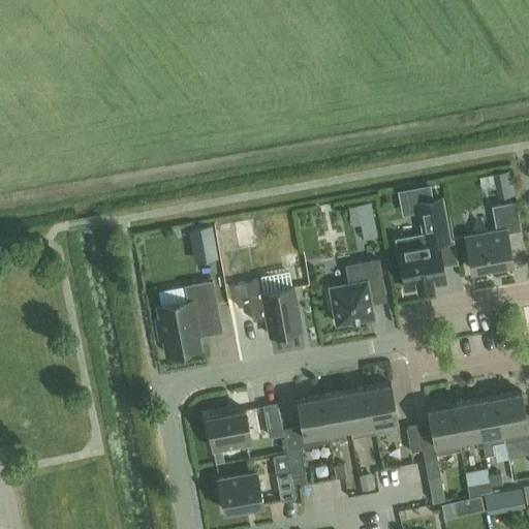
[(397,239),(406,289),(417,287),(434,284),(433,284),(444,282),(437,241),(449,239),(442,198),(417,203),(424,234),(397,239)]
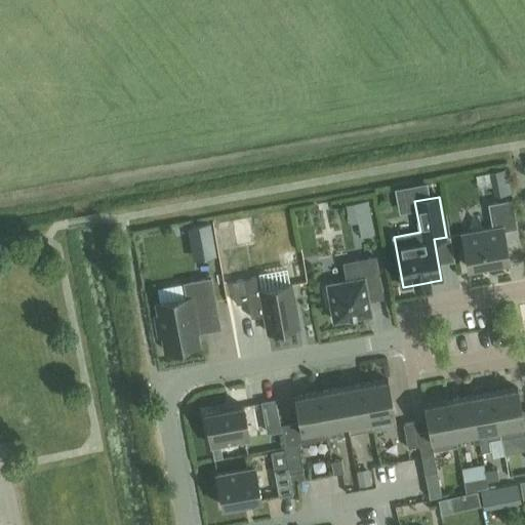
[(492,228),(461,233),(469,268),(509,260),(503,231),(518,229),(512,199),(488,203),(492,228)]
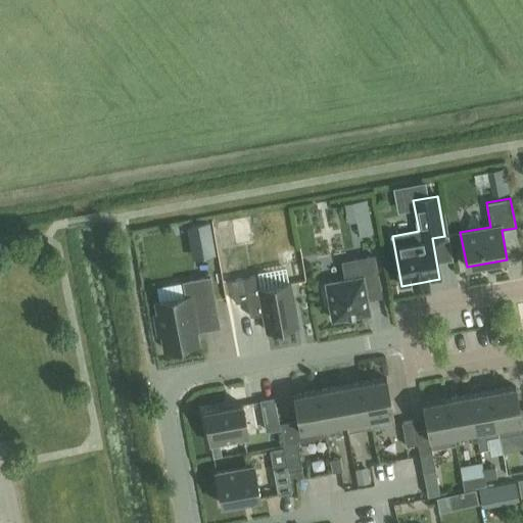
[(366,199),(344,204),(348,224),(370,219),(366,199)]
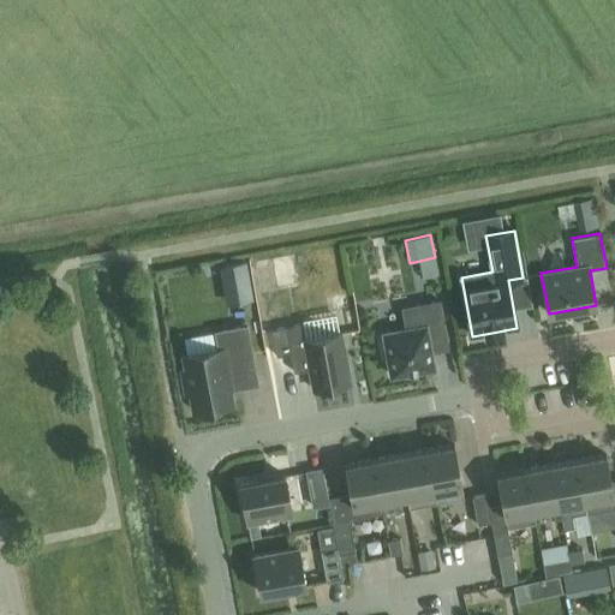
[(261,294),(285,288),(280,262),(270,264),(269,258),(254,262),(261,294)]
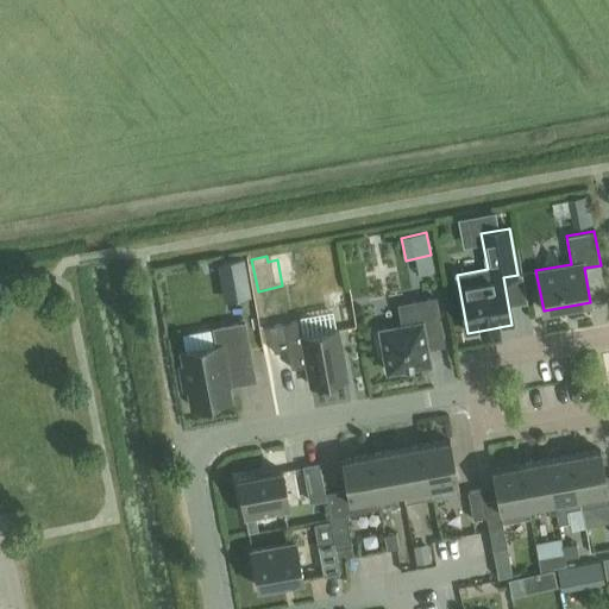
[(416,301),(420,322),(380,330),(381,337),(377,337),(380,353),(384,352),(388,372),(429,364),(424,330),(440,327),(435,297),(416,301)]
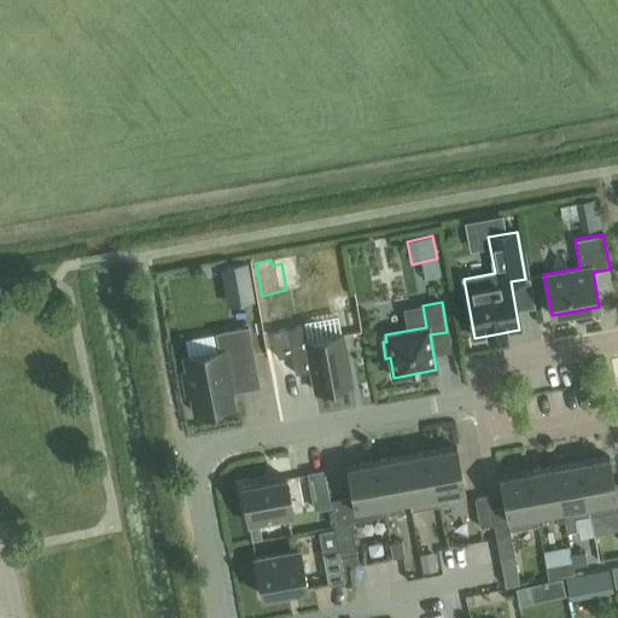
[(273,331),(278,357),(292,355),(296,373),(312,371),(315,391),(351,385),(342,334),(308,340),(305,326),(273,331)]
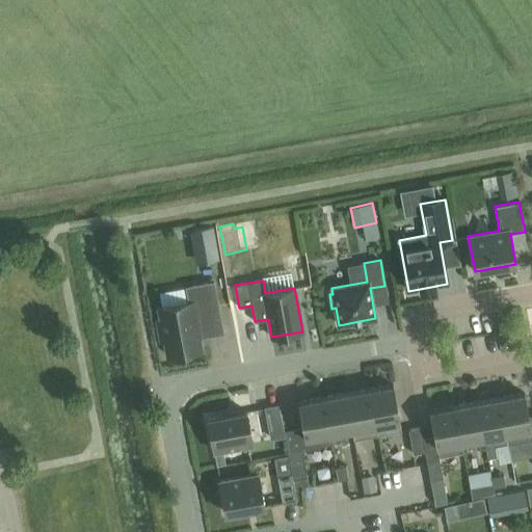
[(165,341),(168,355),(201,350),(198,337),(208,336),(205,313),(219,310),(215,283),(187,287),(190,301),(160,307),(162,319),(158,320),(161,341),(165,341)]
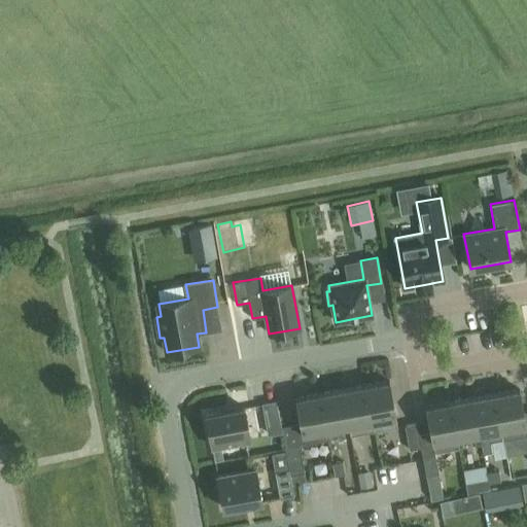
[(374,430),(397,426),(389,381),(365,385),(374,430)]
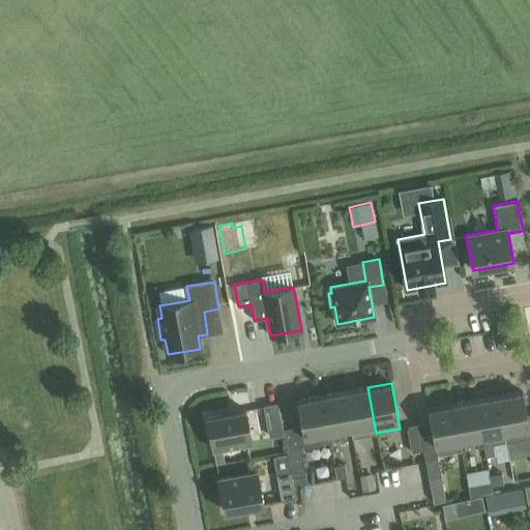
[(376,433),(367,387),(345,391),(351,428),(353,437),(376,433)]
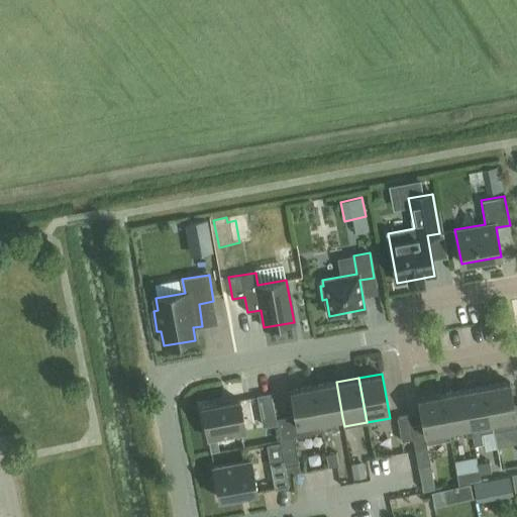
[(342,417),(336,382),(313,386),(320,421),(321,421),(342,417)]
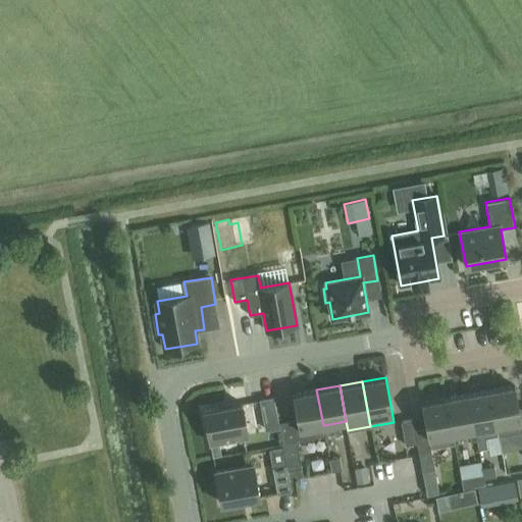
[(499,435),(521,430),(521,426),(515,385),(491,389),(498,425),(497,425),(499,435)]
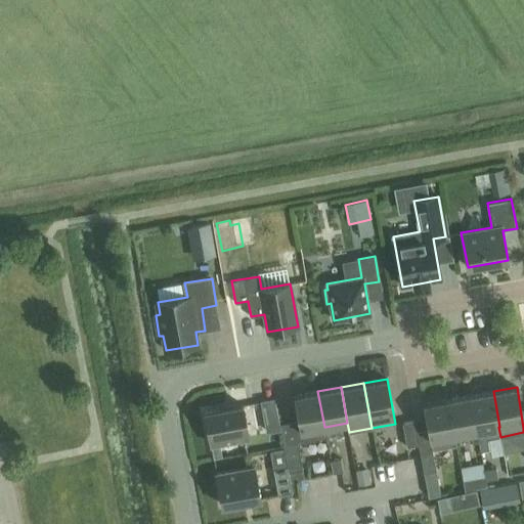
[(303,441),(326,436),(325,427),(324,427),(317,391),(295,395),(303,441)]
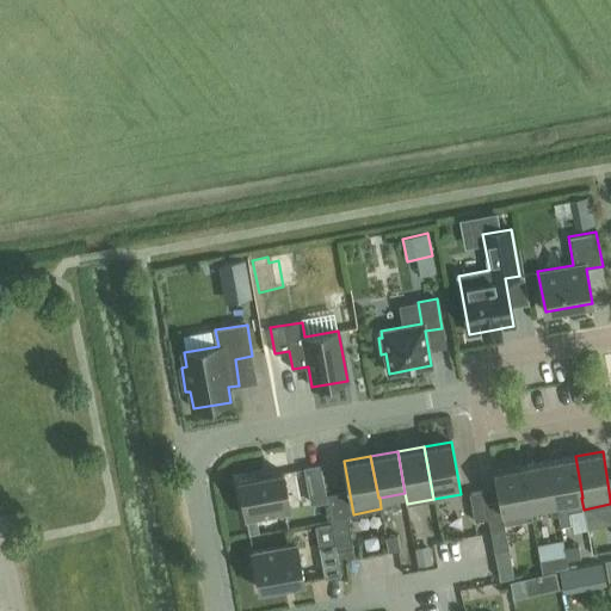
[(556,503),(581,498),(582,498),(575,456),(548,461),(556,503)]
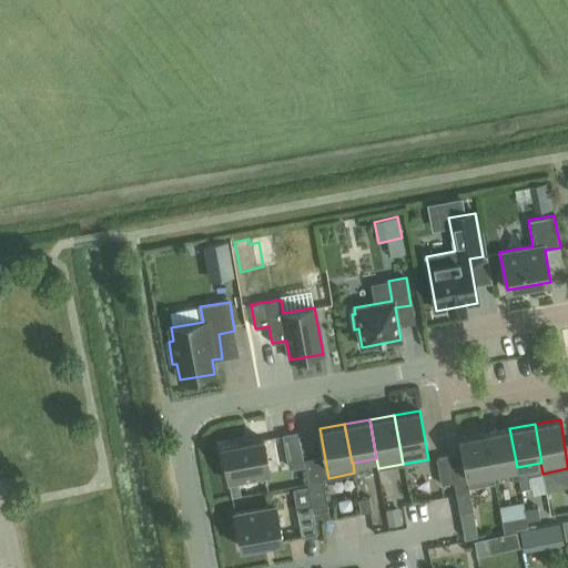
[(517,467),(509,428),(485,434),(492,472),(493,472),(510,468),(511,479),(519,478),(517,467)]
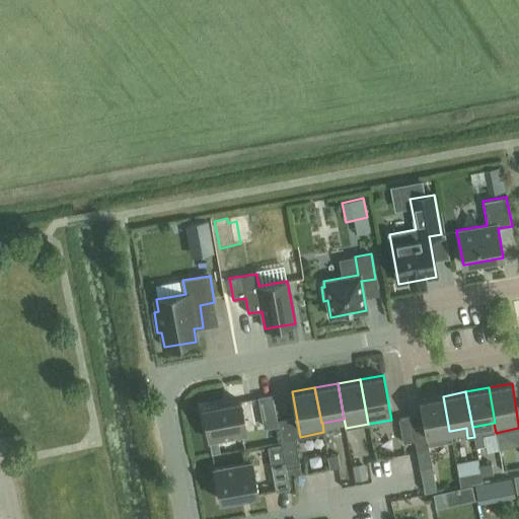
[(272,395),(258,397),(261,410),(275,408),(272,395)]
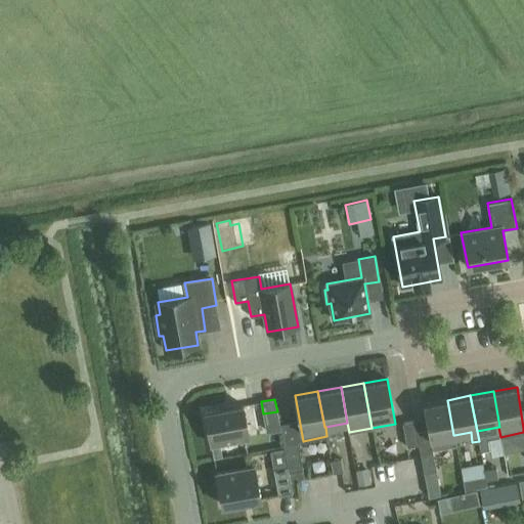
[(432,449),(456,445),(454,435),(453,435),(447,400),(424,404),(432,449)]
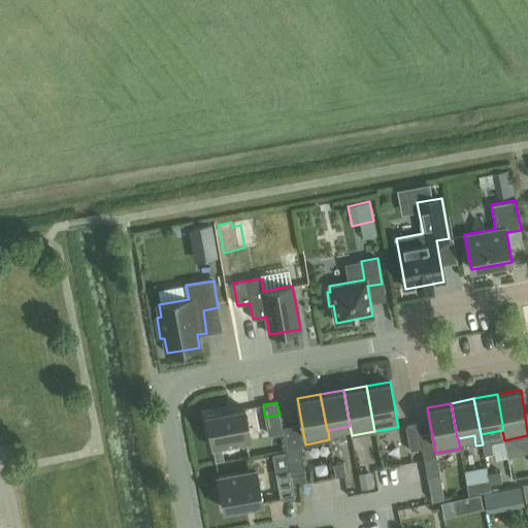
[(251,440),(244,408),(206,416),(212,448),(251,440)]
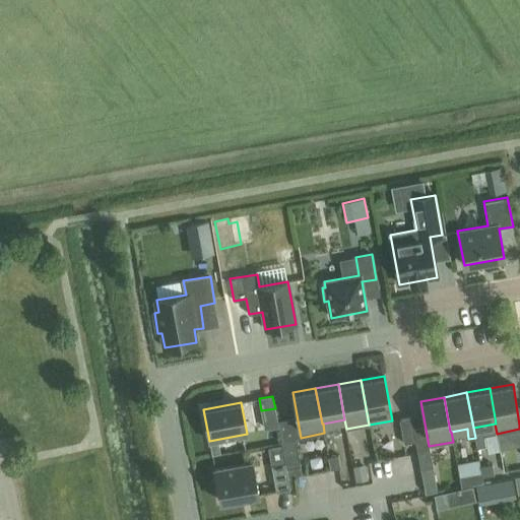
[(399,419),(403,444),(415,441),(411,417),(399,419)]
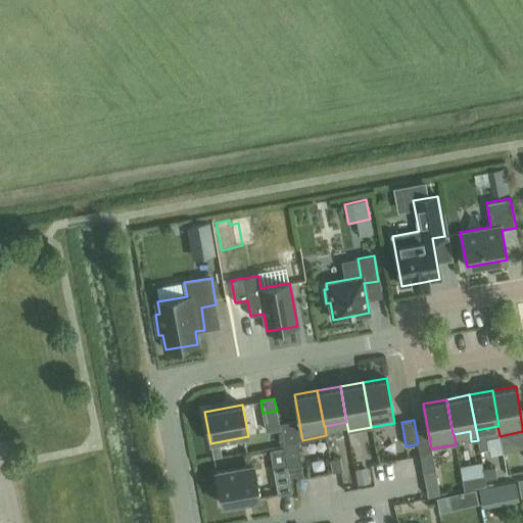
[(297,441),(297,440),(283,443),(284,448),(287,466),(288,471),(291,490),(298,489),(296,479),(303,478),(302,469),(297,441)]
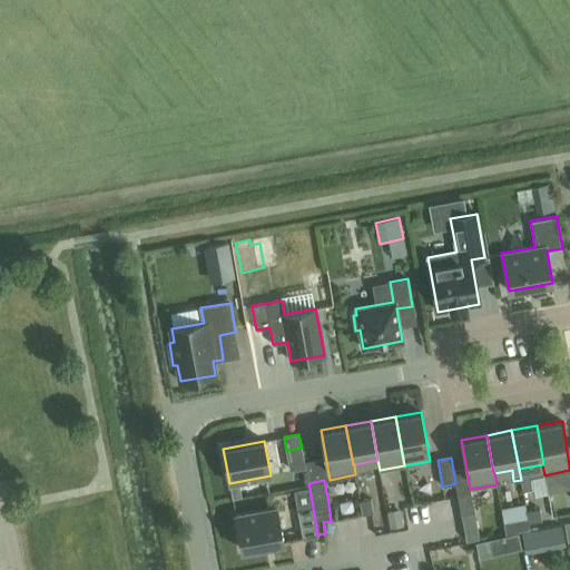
[(371,499),(360,501),(362,514),(373,512),(371,499)]
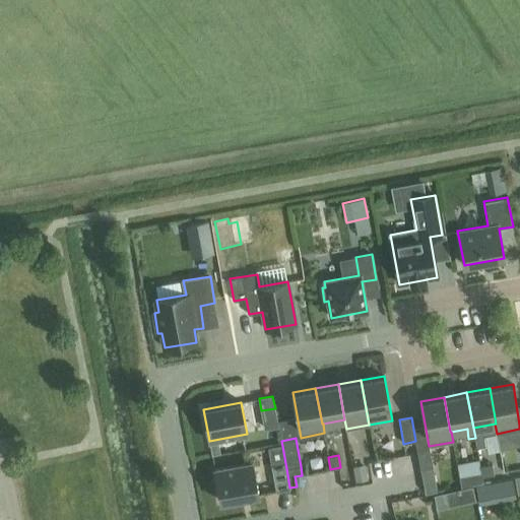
[(258,495),(252,463),(214,470),(220,502),(258,495)]
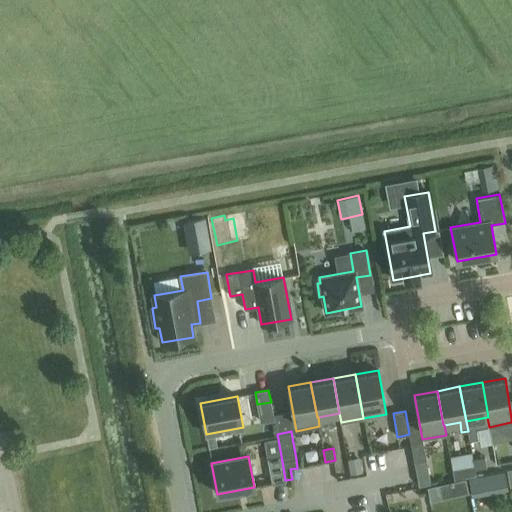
[(285,481),(281,456),(267,458),(272,484),(285,481)]
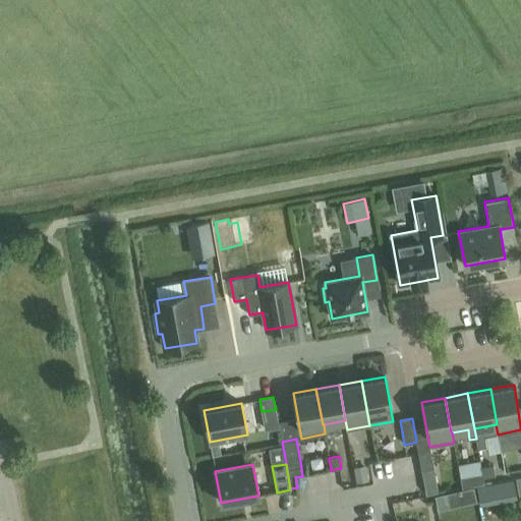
[(368,480),(366,464),(353,467),(356,482),(368,480)]
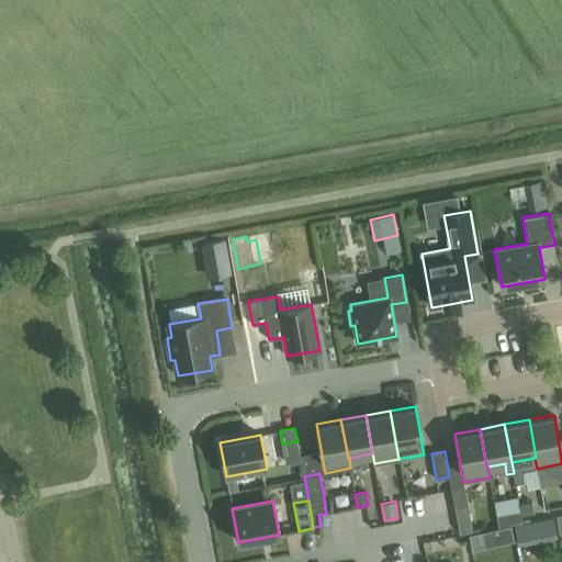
[(520,512),(520,515),(534,513),(532,502),(518,504),(520,512)]
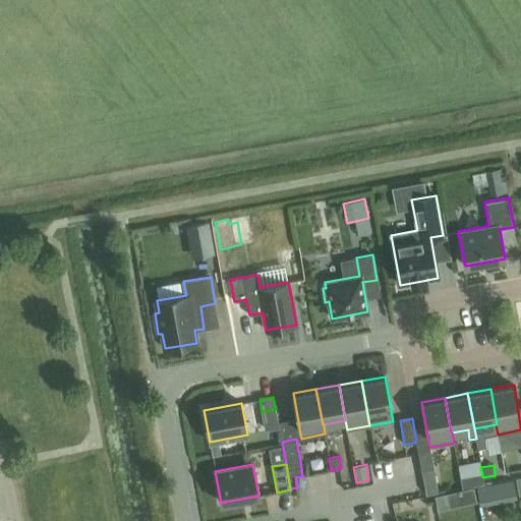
[(421,470),(426,494),(438,491),(433,468),(421,470)]
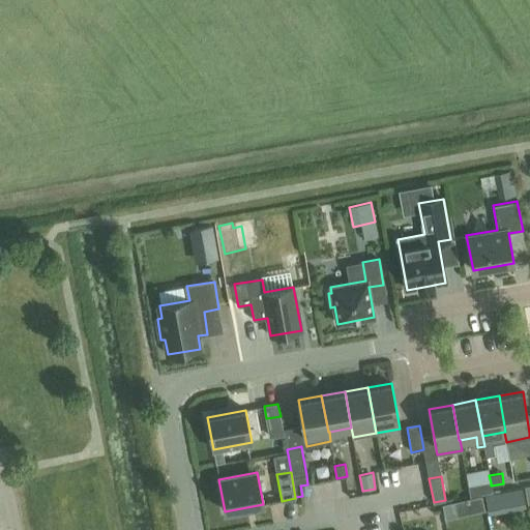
[(469,487),(470,497),(493,493),(491,486),(491,482),(469,487)]
